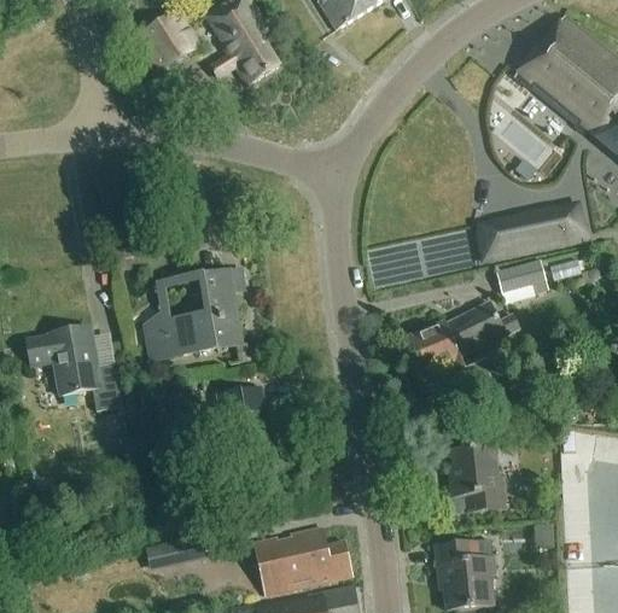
[(249,85),(280,65),(256,27),(263,23),(249,0),(228,0),(208,13),(226,44),(222,46),(228,56),(213,65),(219,76),(237,65),(249,85)]
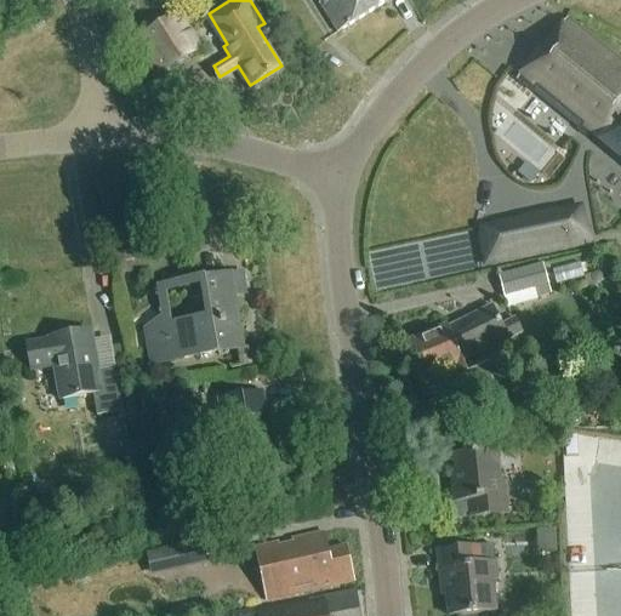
[(322,0),(339,28),(357,17),(346,0),(322,0)]
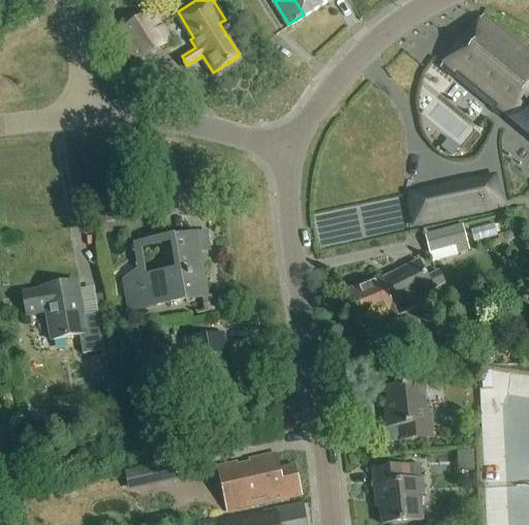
[(294,0),(304,14),(328,0),(294,0)]
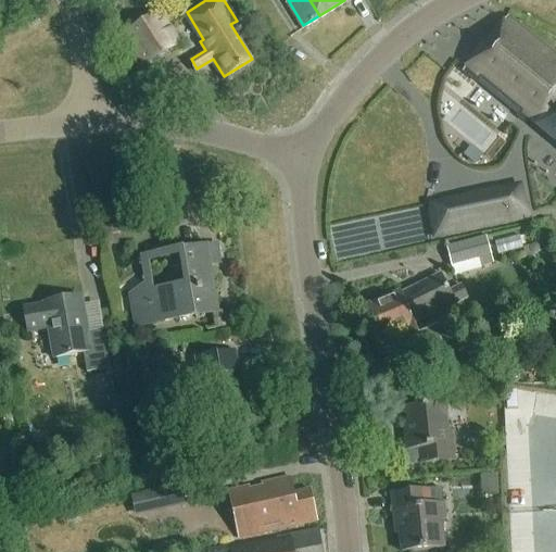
[(143,64),(178,42),(158,11),(124,33),(143,64)]
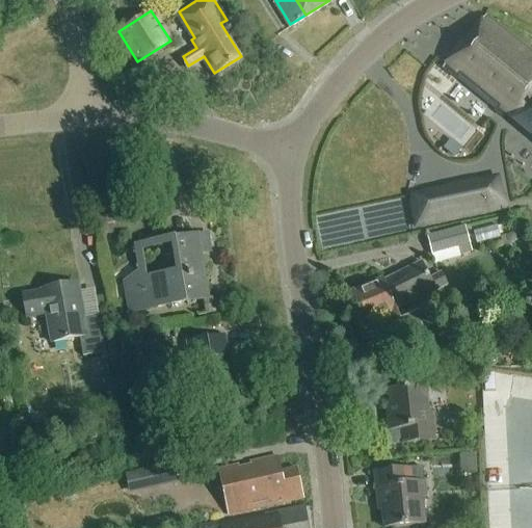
[(531,50),(485,12),(443,63),(502,113),(504,110),(515,120),(516,119),(531,132),(531,50)]
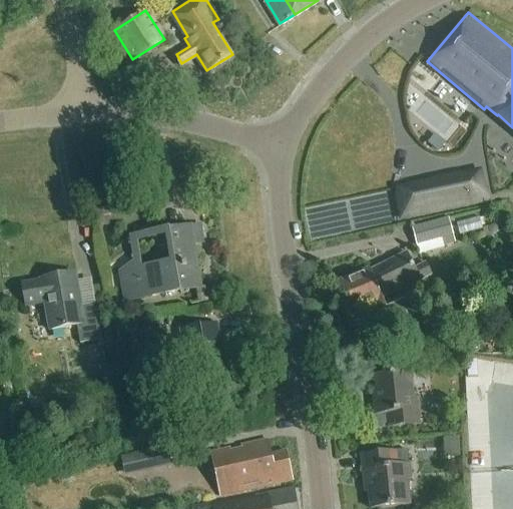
[(478,171),(431,181),(435,204),(483,194),(478,171)]
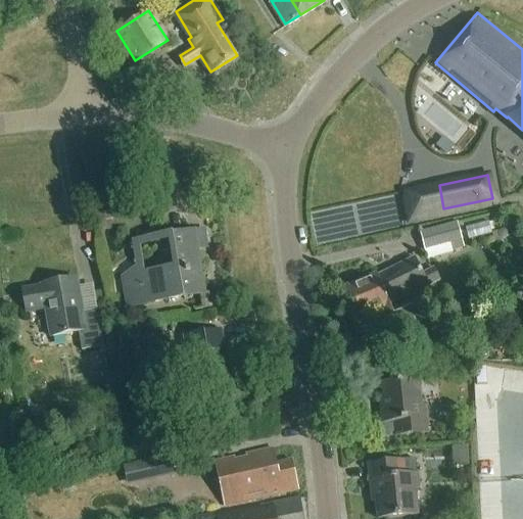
[(505,214),(509,223),(518,218),(514,208),(505,214)]
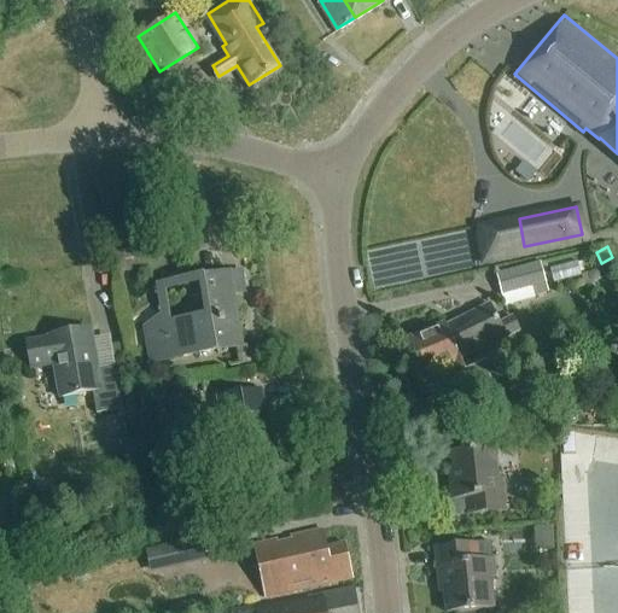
[(544,280),(541,268),(538,258),(495,272),(501,293),(544,280)]
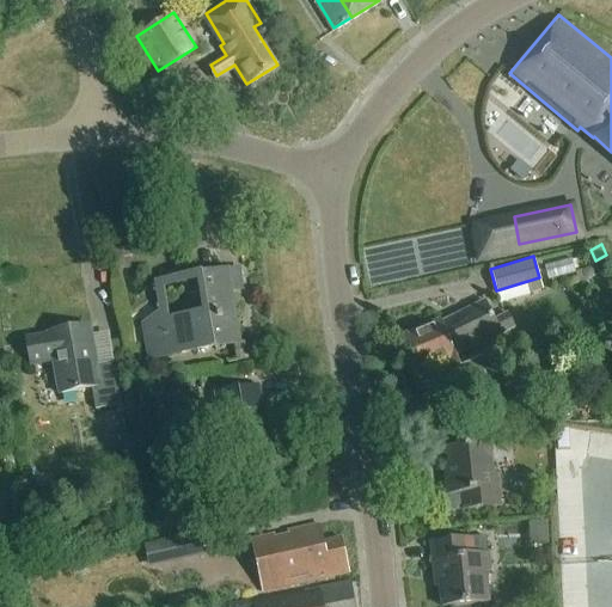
[(571,257),(545,263),(548,277),(575,270),(571,257)]
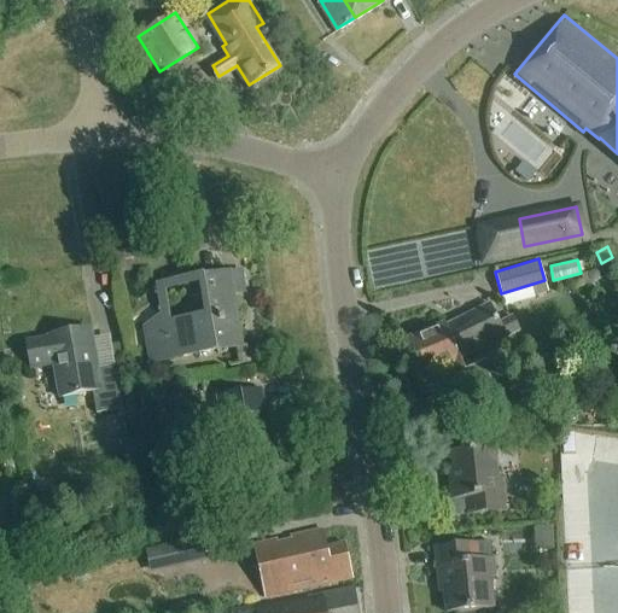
[(122,266),(123,282),(141,280),(141,262),(122,266)]
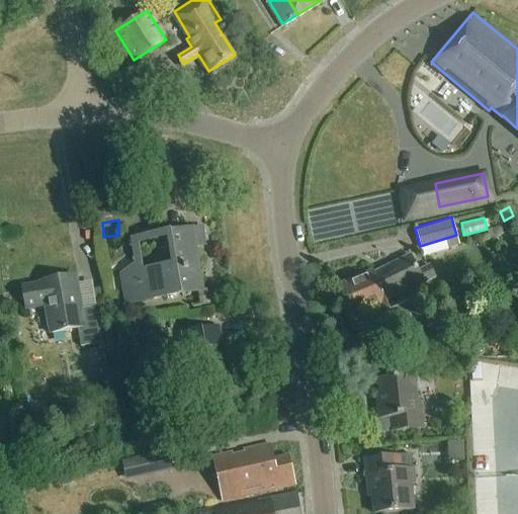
[(498,225),(488,228),(490,236),(501,233),(502,230),(501,227),(499,226),(498,225)]
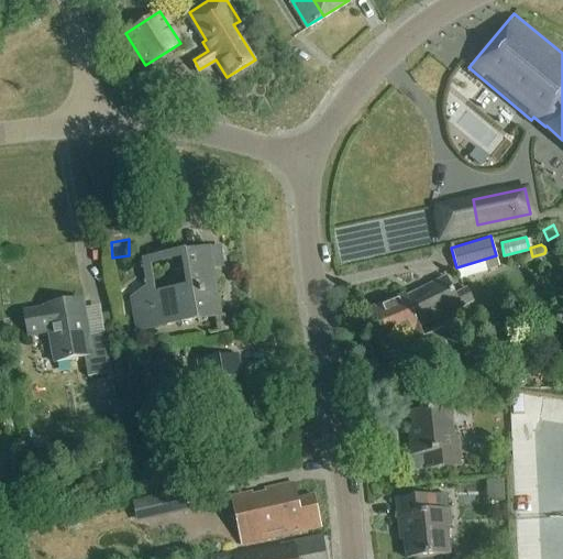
[(147,289),(134,298),(139,327),(218,313),(207,249),(197,251),(180,253),(186,284),(155,289),(152,289),(153,294),(152,294),(147,289)]
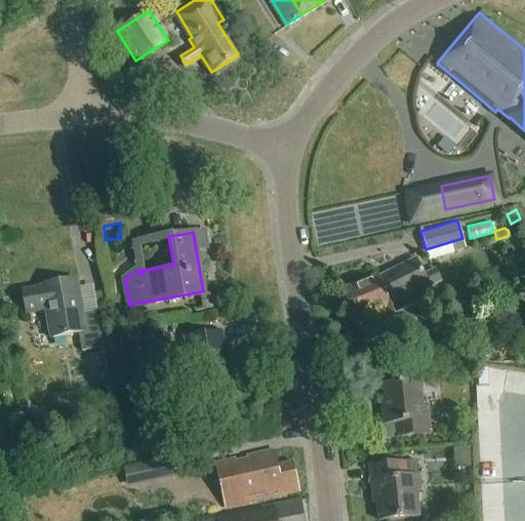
[(379,276),(390,303),(429,284),(441,278),(435,266),(422,272),(415,257),(379,276)]
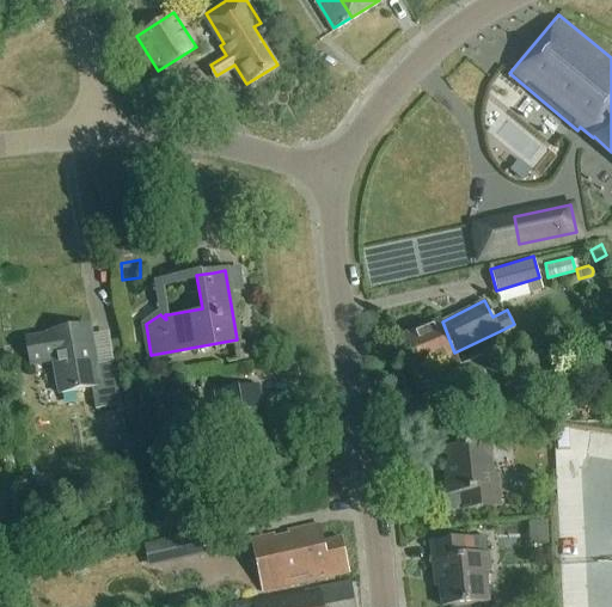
[(454,353),(442,322),(441,319),(398,337),(415,375),(447,361),(463,396),(470,392),(482,420),(508,409),(503,397),(495,402),(482,372),(493,367),(484,348),(458,360),(454,353)]
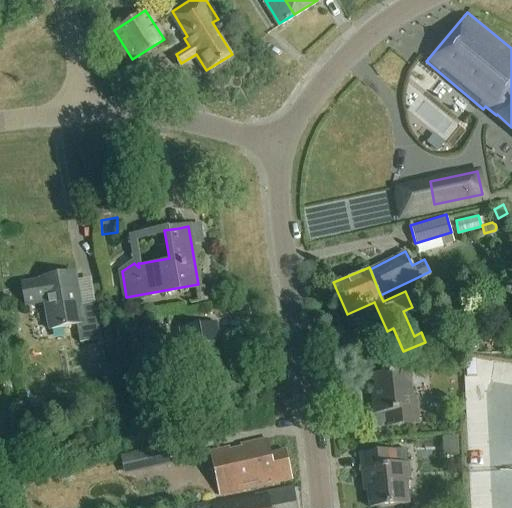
[(40,276),(20,280),(25,305),(44,302),(49,327),(76,323),(79,340),(86,339),(96,337),(99,336),(93,302),(80,304),(75,270),(40,276)]
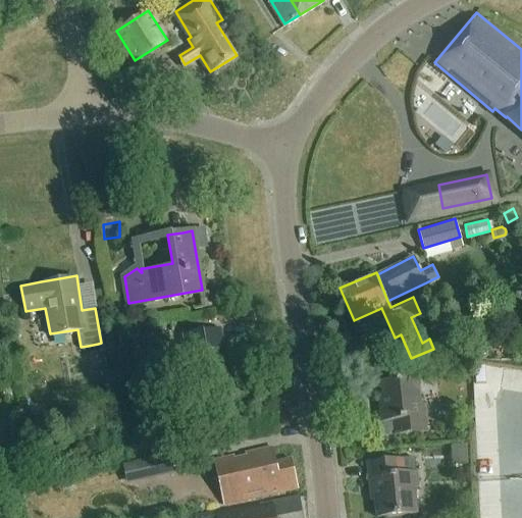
[(227,354),(217,356),(216,347),(222,346),(219,325),(180,332),(192,392),(212,387),(214,398),(235,394),(227,354)]
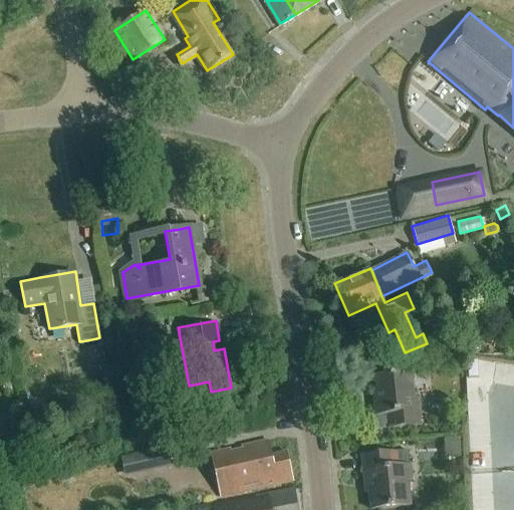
[(388,427),(422,424),(419,396),(415,396),(413,370),(373,374),(375,400),(372,400),(373,414),(387,413),(388,427)]
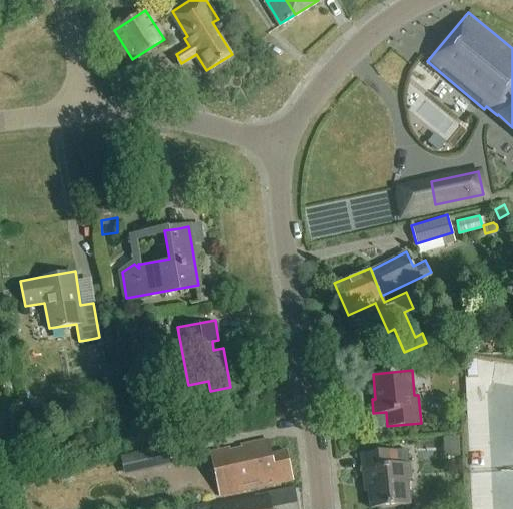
[(209,450),(219,494),(292,478),(286,450),(271,453),(267,437),(240,443),(241,446),(230,448),(229,446),(209,450)]
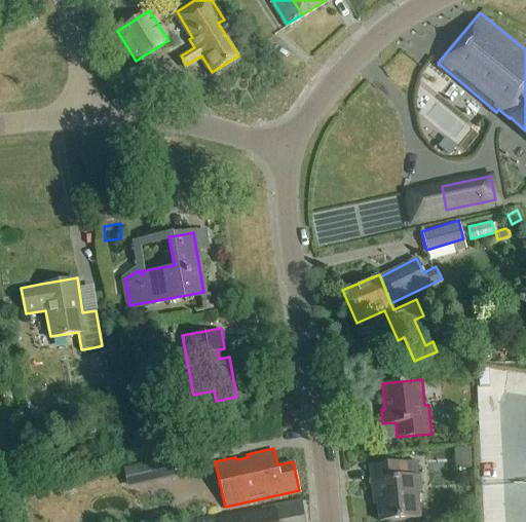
[(176,476),(171,456),(135,463),(139,484),(176,476)]
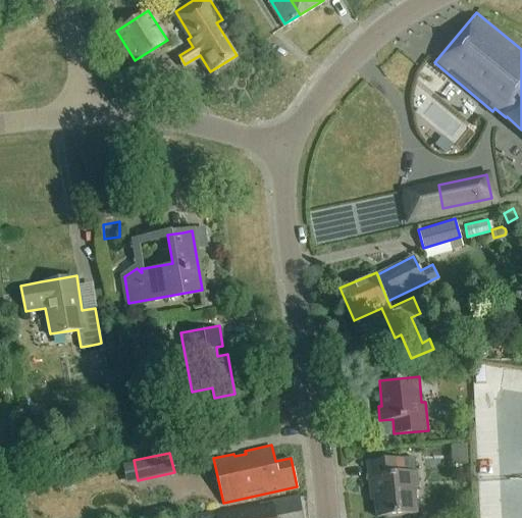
[(413,457),(402,458),(367,462),(370,489),(374,489),(377,516),(417,512),(414,485),(417,485),(416,471),(415,471),(413,457)]
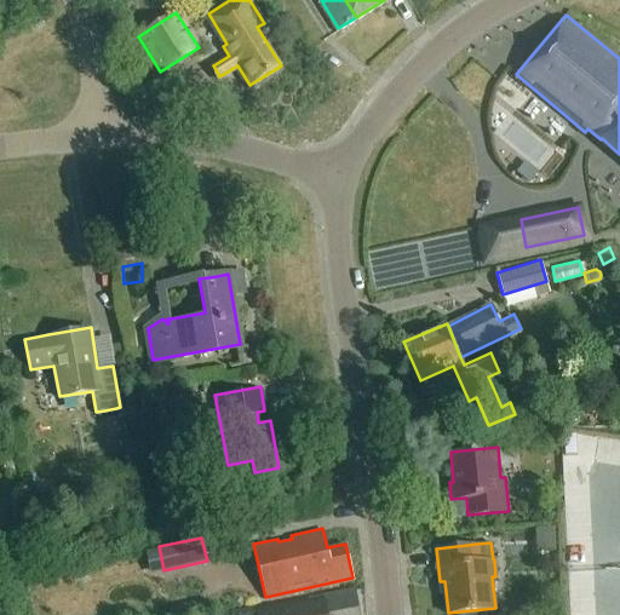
[(357,614),(354,588),(257,607),(206,614),(357,614)]
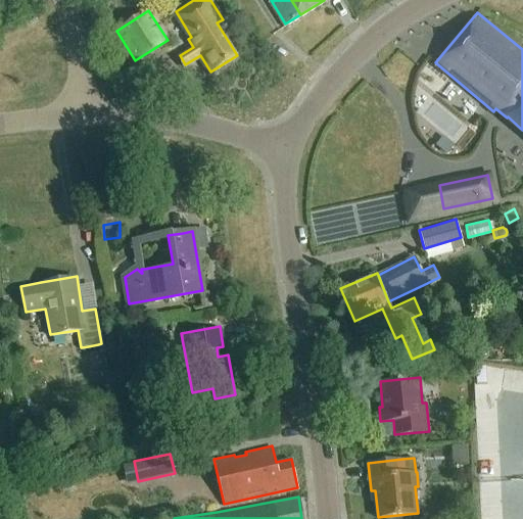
[(147,518),(152,518),(174,516),(172,507),(146,511),(147,518)]
